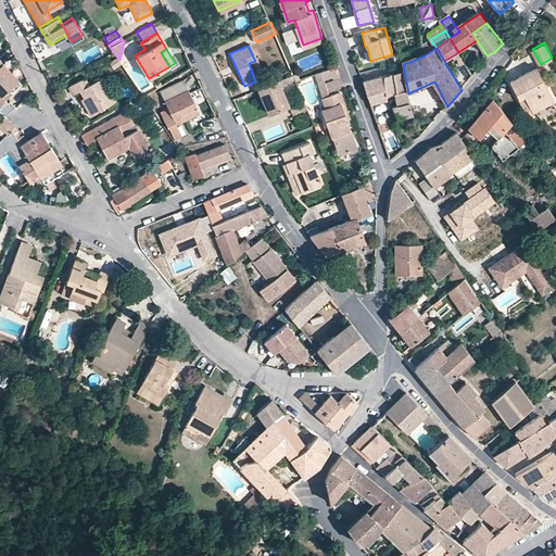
[(444,61),(447,66),(451,64),(450,62),(457,57),(455,54),(444,61)]
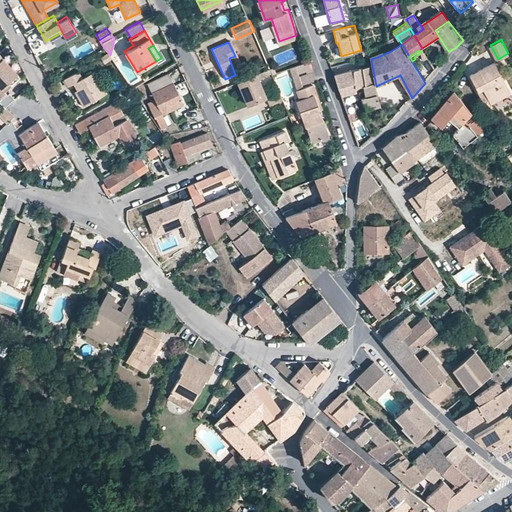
[(0,102),(1,103),(11,93),(9,90),(9,88),(11,86),(9,83),(18,74),(4,59),(0,62),(0,102)]
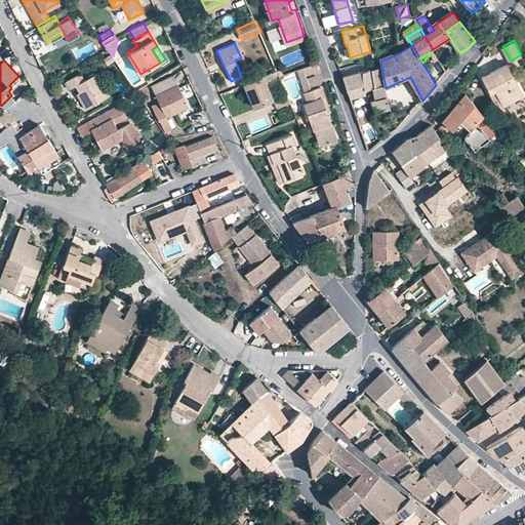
[(321,71),(318,62),(304,68),(306,75),(313,72),(314,74),(321,71)]
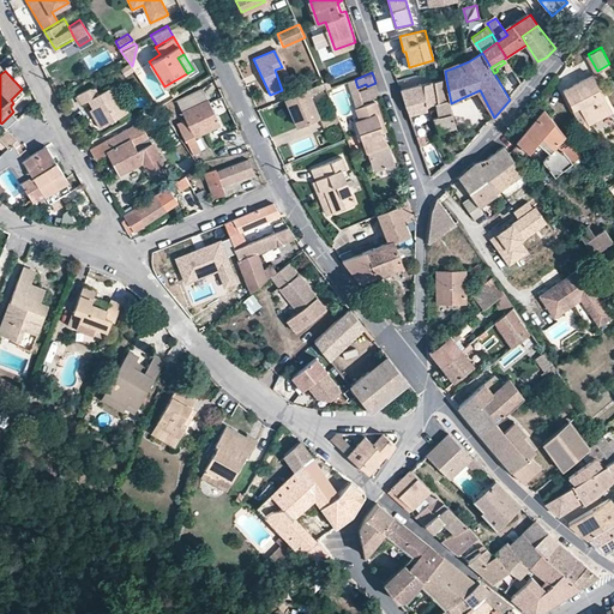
[(613,109),(595,73),(565,90),(584,125),(613,109)]
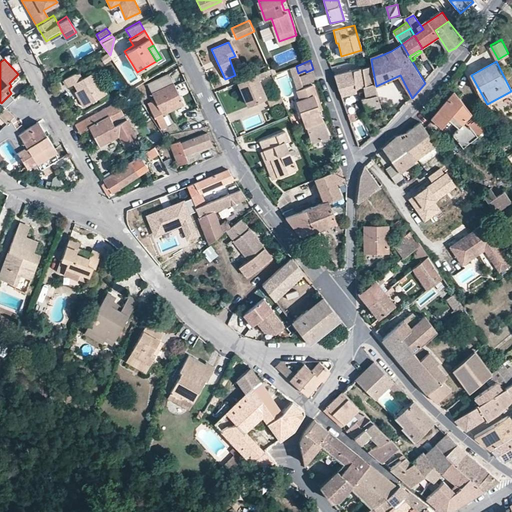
[(298,73),(296,66),(290,68),(296,89),(303,87),(302,84),(317,79),(313,70),(299,75),(298,73)]
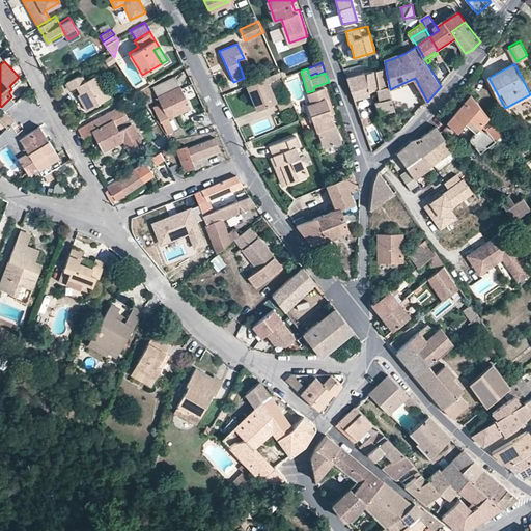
[(375,104),(381,115),(396,111),(392,101),(390,89),(386,68),(375,72),(379,88),(375,89),(379,101),(374,103),(375,104)]
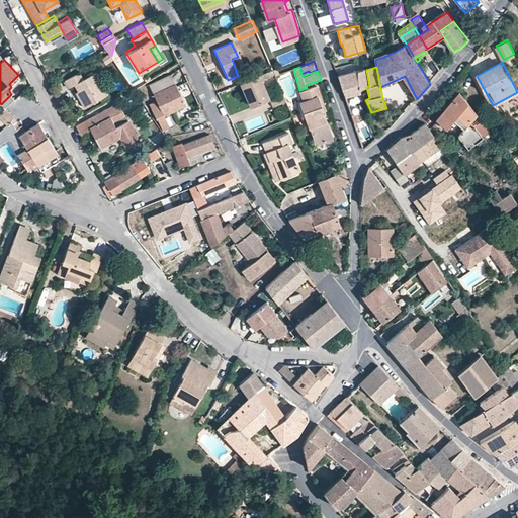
[(273,69),(259,75),(261,79),(276,74),(274,70),(273,69)]
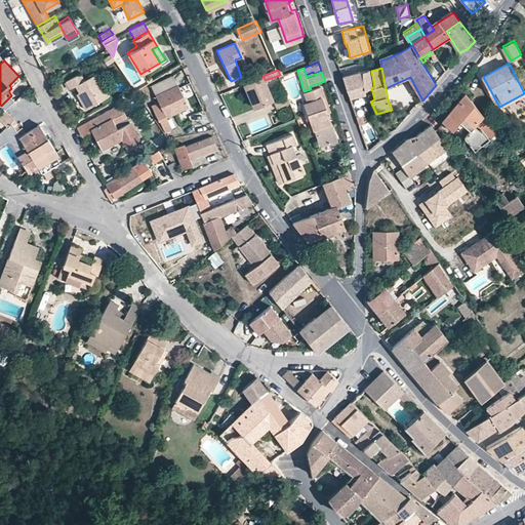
[(341,78),(352,106),(357,104),(355,97),(365,94),(364,91),(371,88),(374,87),(371,71),(341,78)]
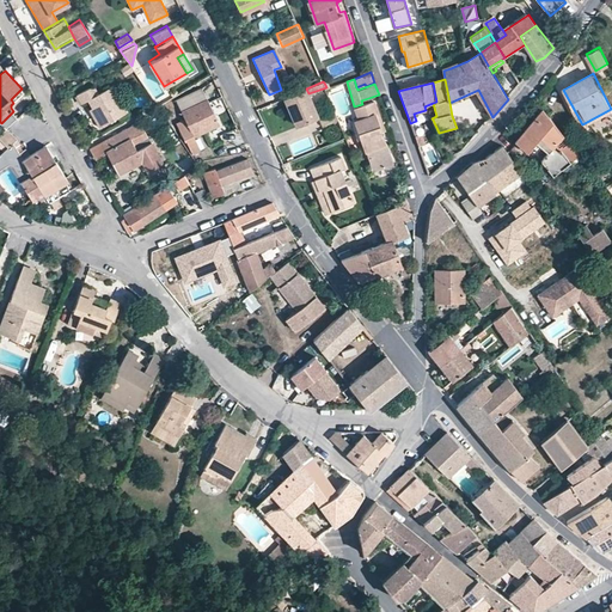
[(93,110),(103,127),(128,112),(112,86),(96,97),(91,89),(77,98),(81,105),(89,102),(93,110)]
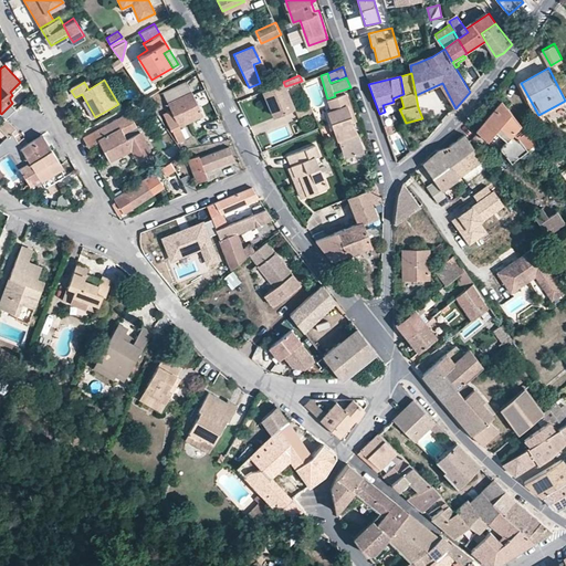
[(186,81),(161,92),(169,109),(161,113),(169,129),(170,129),(176,142),(184,138),(177,125),(188,121),(201,114),(186,81)]
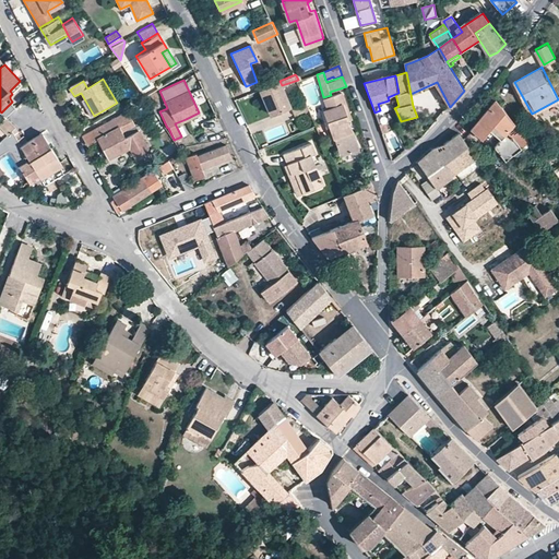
[(268,104),(272,113),(290,105),(282,85),(280,81),(261,88),(265,99),(268,104)]
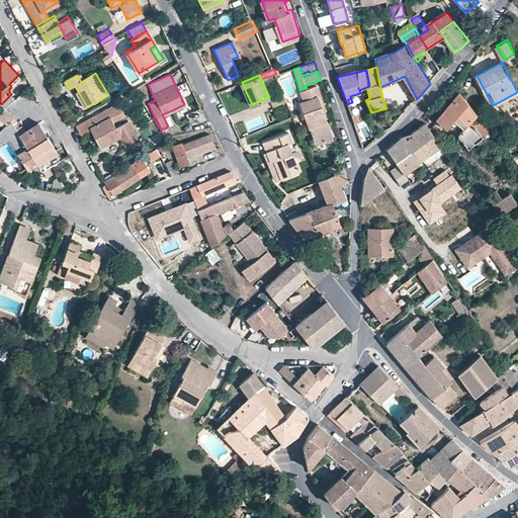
[(335,140),(324,110),(322,110),(320,105),(324,103),(317,84),(307,88),(299,90),(304,100),(299,102),(310,127),(312,126),(314,134),(318,146),(335,140)]
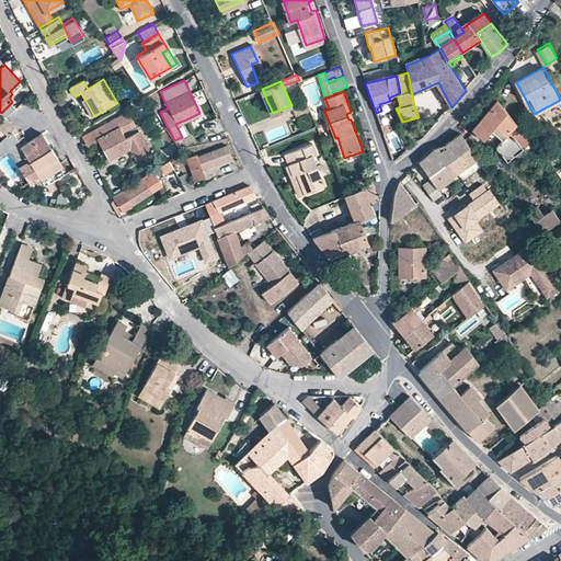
[(389,98),(390,101),(391,103),(393,102),(396,109),(400,106),(397,94),(389,98)]
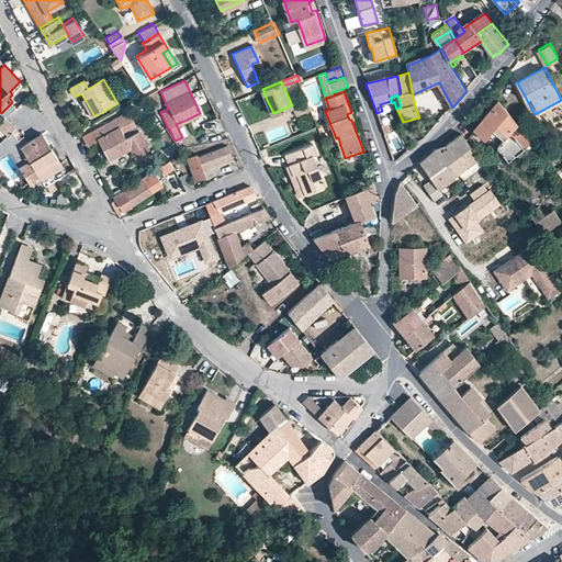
[(496,125),(505,133),(507,135),(509,131),(510,128),(513,125),(514,126),(518,122),(499,99),(474,128),(484,139),(496,125)]
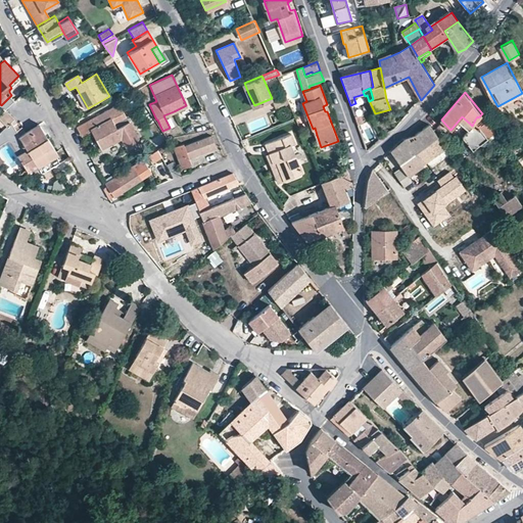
[(86,110),(88,108),(80,94),(77,95),(86,110)]
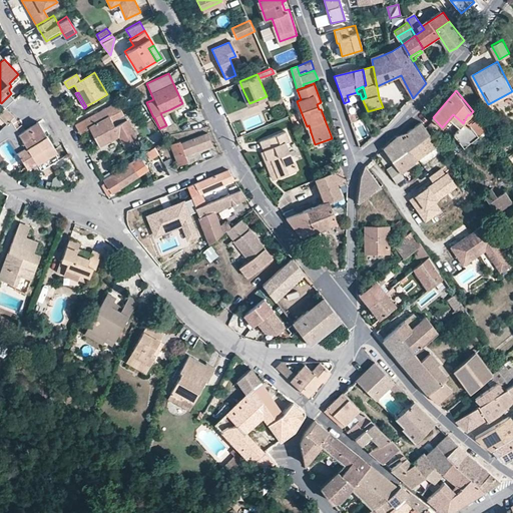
[(100,148),(119,138),(124,147),(137,140),(126,120),(114,127),(111,121),(122,114),(116,103),(76,125),(81,133),(89,129),(100,148)]
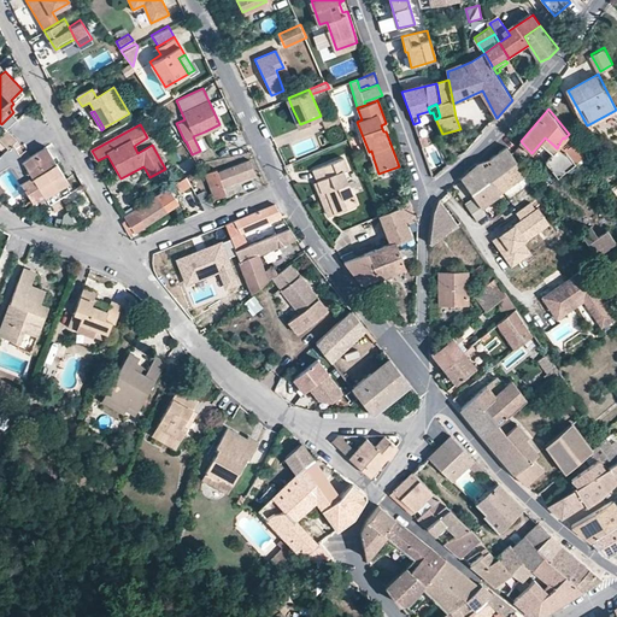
[(19,144),(9,133),(1,140),(11,151),(19,144)]
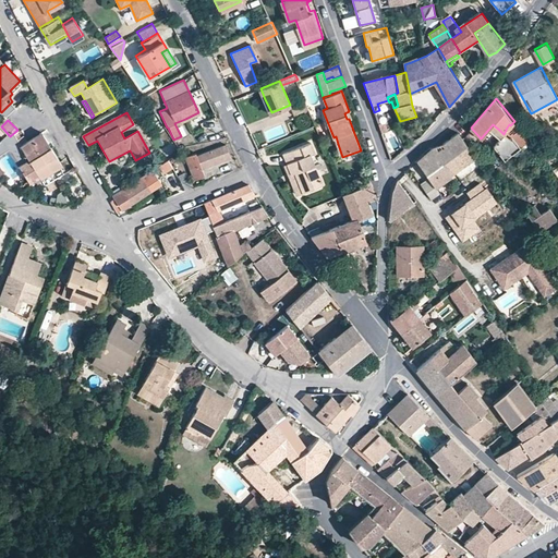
[(378,122),(381,132),(388,130),(384,120),(378,122)]
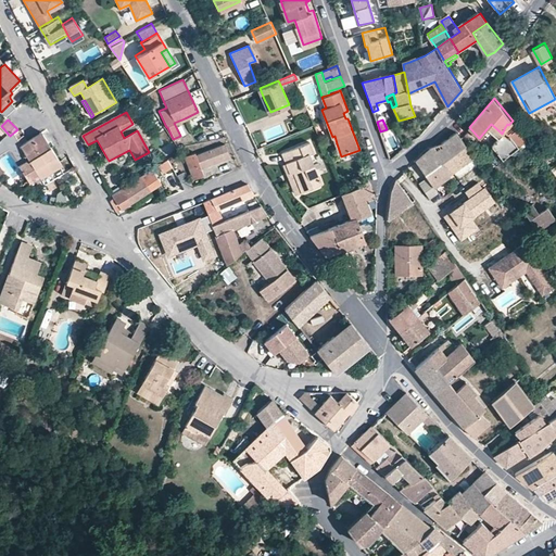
[(505,127),(520,146),(528,139),(513,121),(508,125),(507,124),(505,127)]
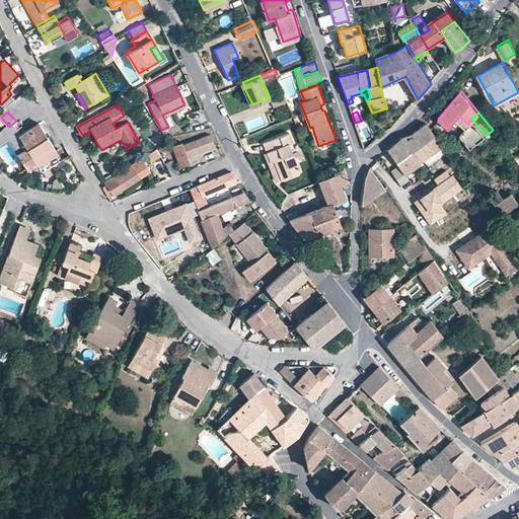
[(470,121),(468,125),(460,136),(471,148),(486,136),(471,119),(470,121)]
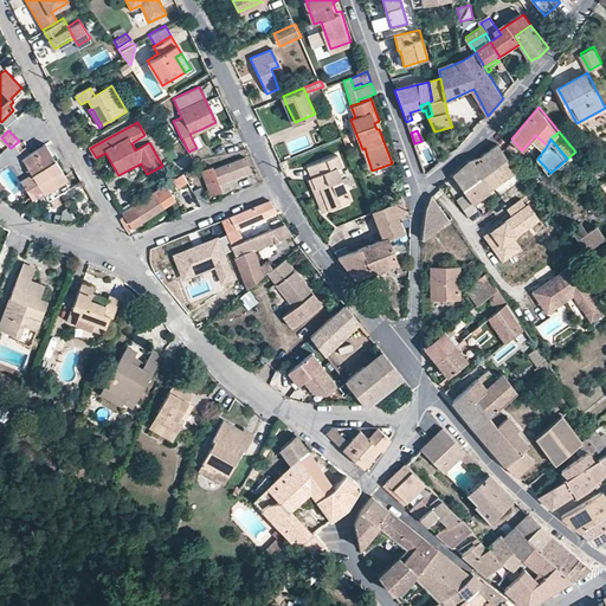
[(25,152),(19,141),(11,148),(0,159),(0,158),(0,169),(13,162),(34,201),(47,193),(45,189),(68,176),(49,144),(25,159),(21,153),(25,152)]
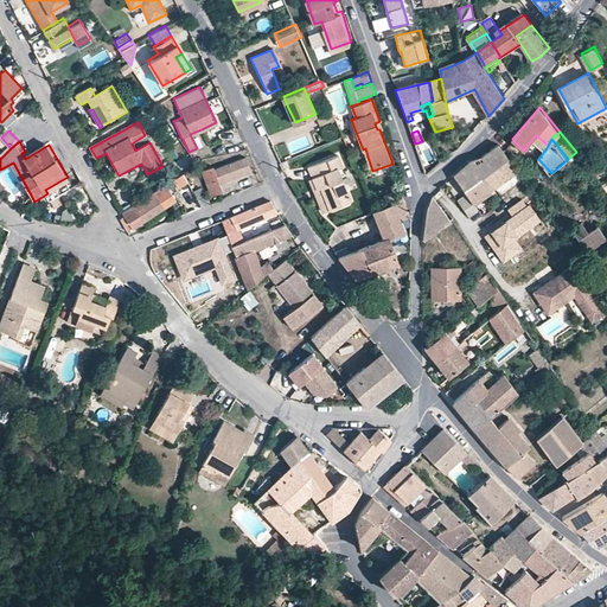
[(470,159),(481,176),(509,155),(499,142),(478,157),(470,159)]
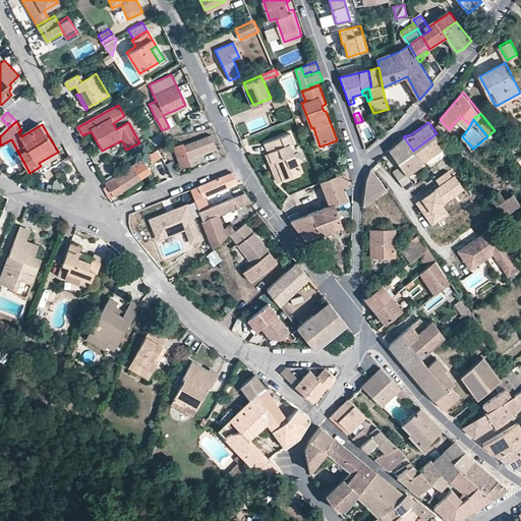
[(395,173),(399,179),(406,174),(418,166),(446,146),(437,133),(413,151),(398,162),(402,167),(395,173)]
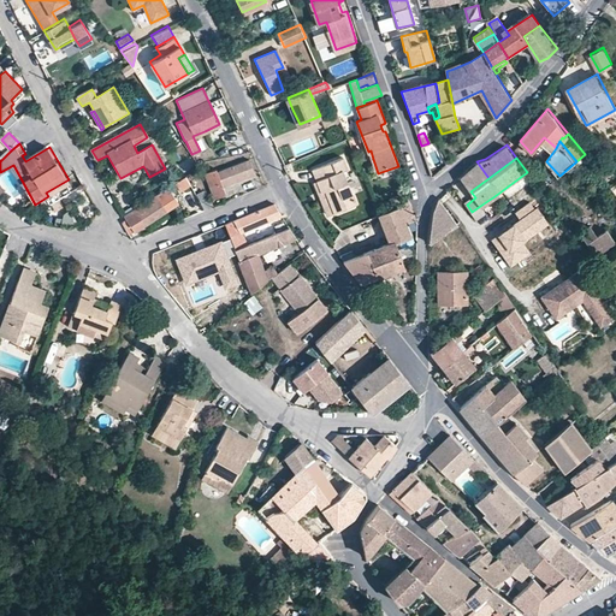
[(314,184),(320,196),(327,194),(336,214),(357,206),(344,172),(349,170),(344,159),(314,171),(319,182),(314,184)]
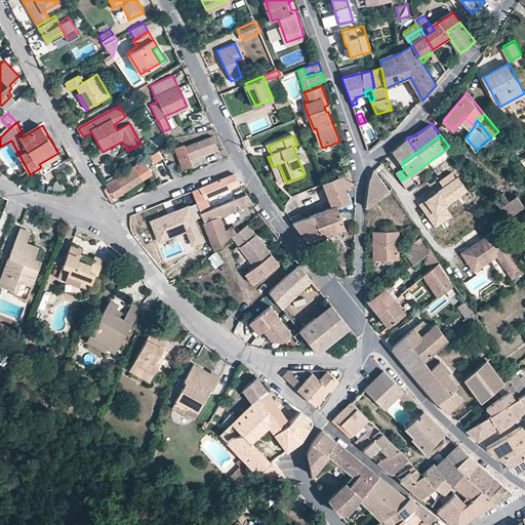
[(393,150),(401,163),(416,152),(406,137),(393,150)]
